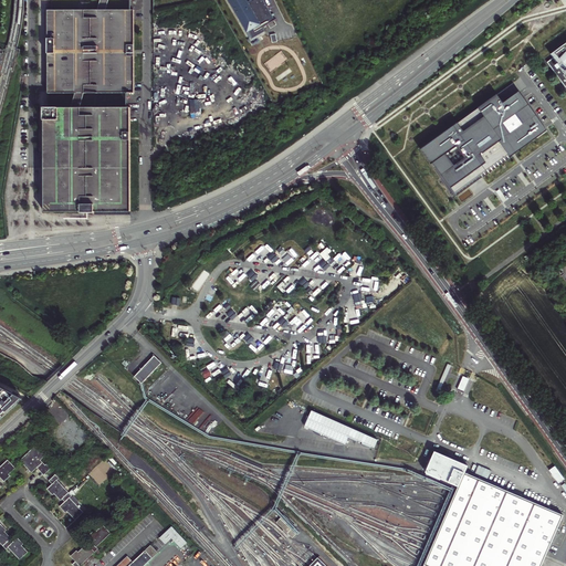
[(231,0),(254,38),(266,30),(264,27),(276,19),(264,0),(251,0),(250,1),(249,0),(231,0)]
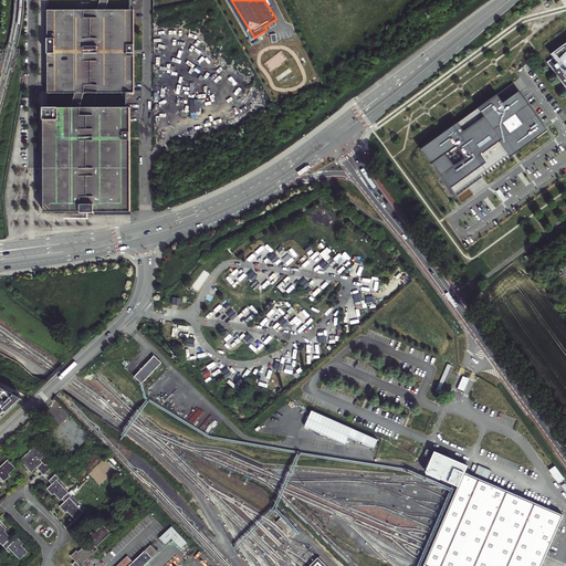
[(80,8),(48,8),(48,49),(48,87),(48,91),(81,91),(103,91),(134,91),(134,8),(102,8),(80,8)]
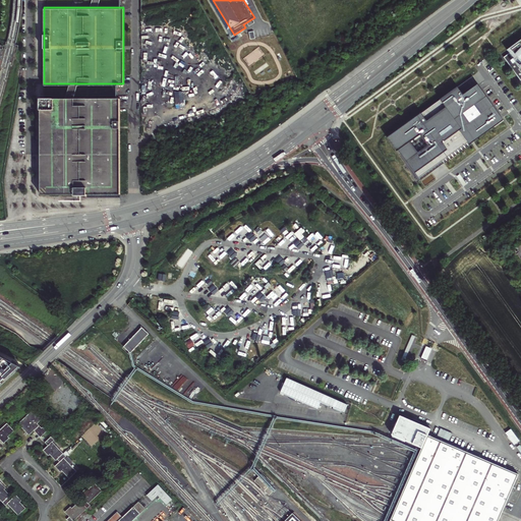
[(520,40),(509,49),(520,60),(520,40)]
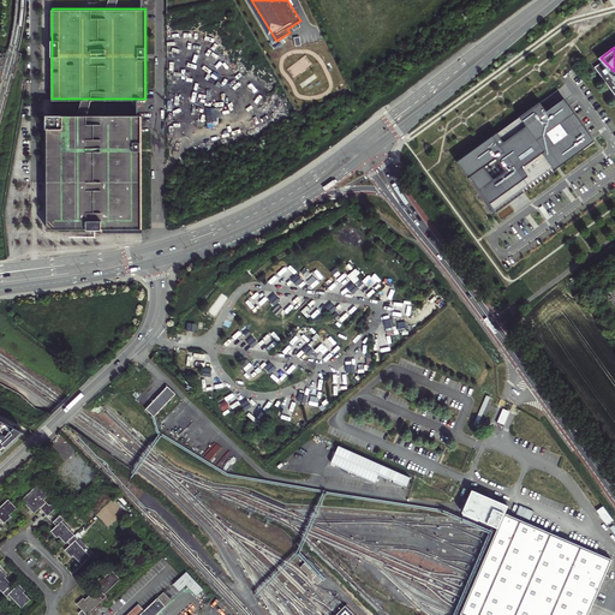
[(614,78),(614,71),(601,58),(598,59),(602,63),(614,79),(614,78)]
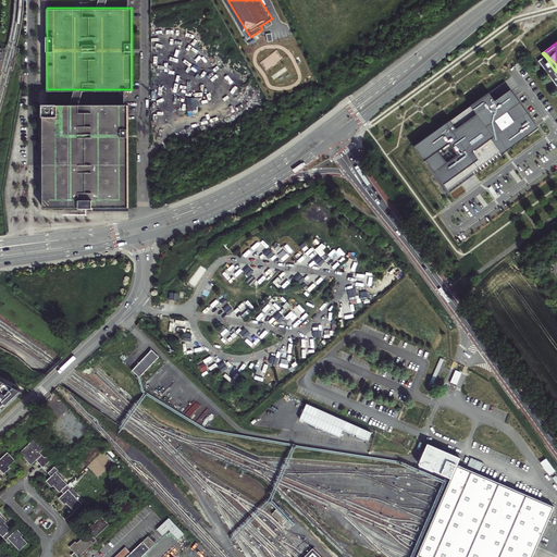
[(556,71),(556,72),(545,57),(539,61),(556,86),(556,85),(556,71)]
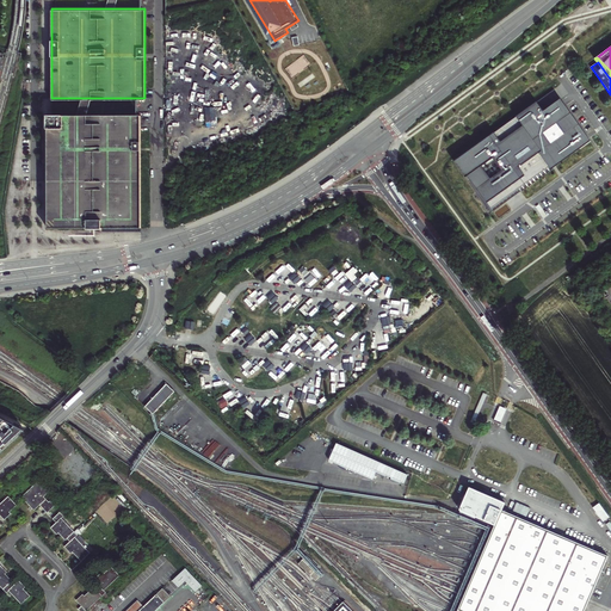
[(463,155),(470,165),(463,170),(493,210),(495,211),(541,179),(538,176),(588,140),(566,109),(553,91),(463,155)]
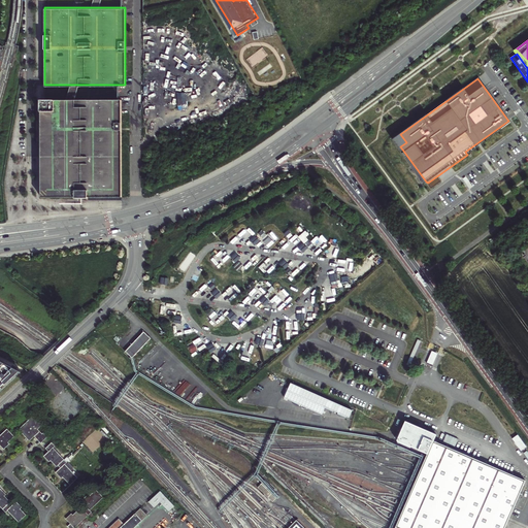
[(44,98),(40,98),(40,149),(40,195),(74,195),(74,197),(81,197),(88,197),(88,195),(122,195),(122,98),(92,98),(71,98),(44,98)]
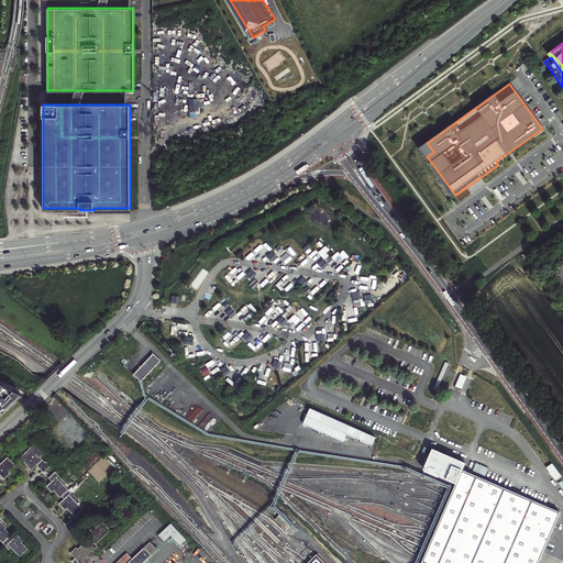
[(433,152),(427,143),(420,147),(427,156),(433,152)]
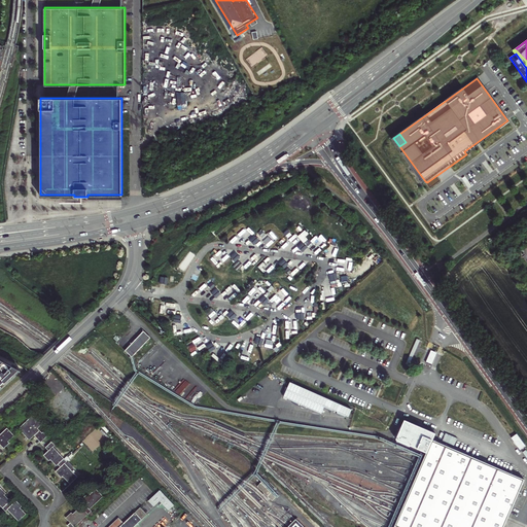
[(257,242),(253,236),(249,239),(253,245),(257,242)]
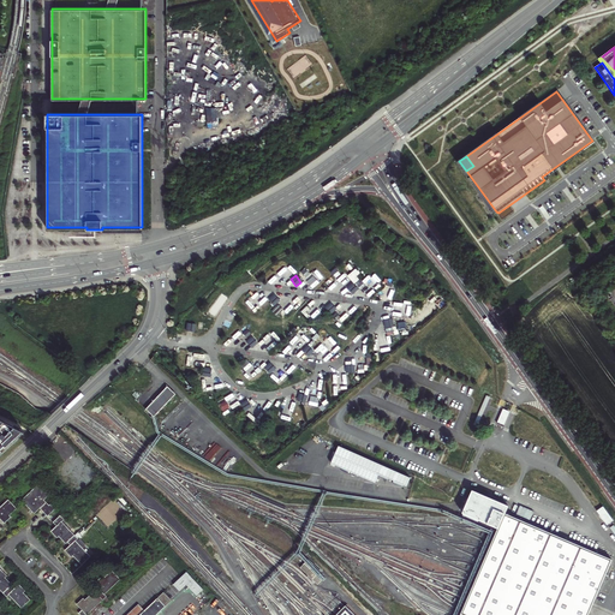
[(274,294),(268,299),(275,305),(280,299),(274,294)]
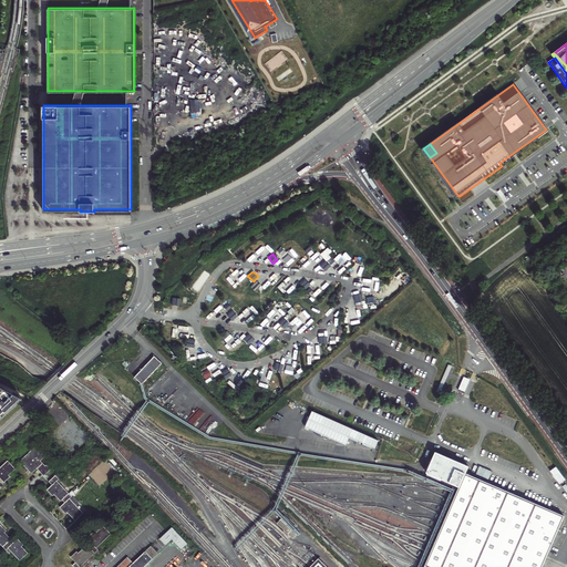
[(305,289),(310,285),(305,278),(300,284),(305,289)]
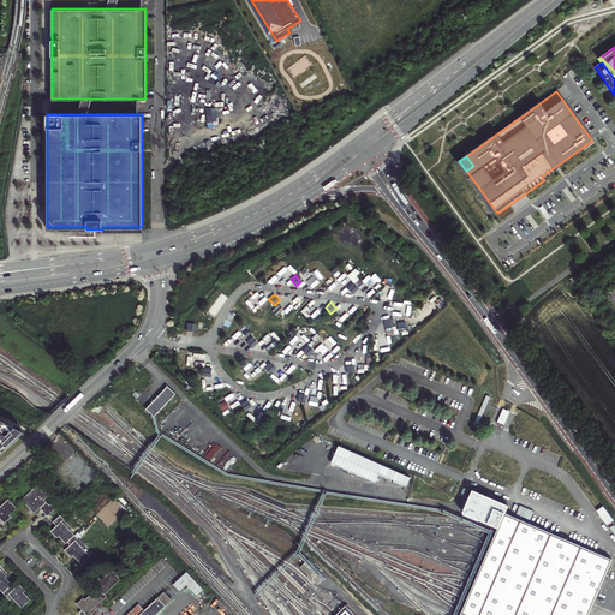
[(252,336),(246,341),(252,347),(258,342),(252,336)]
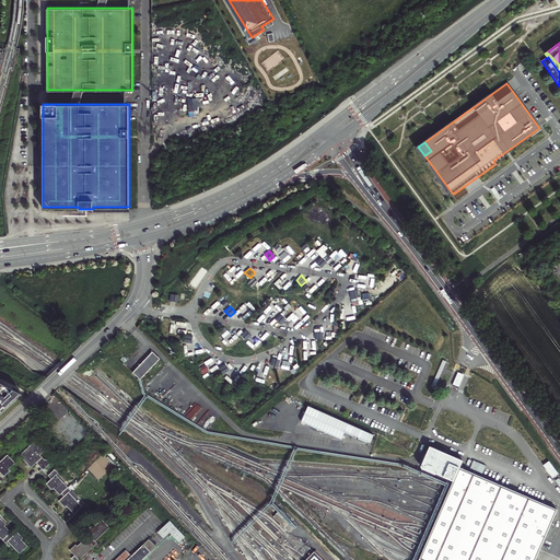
[(281,325),(286,319),(280,314),(275,319),(281,325)]
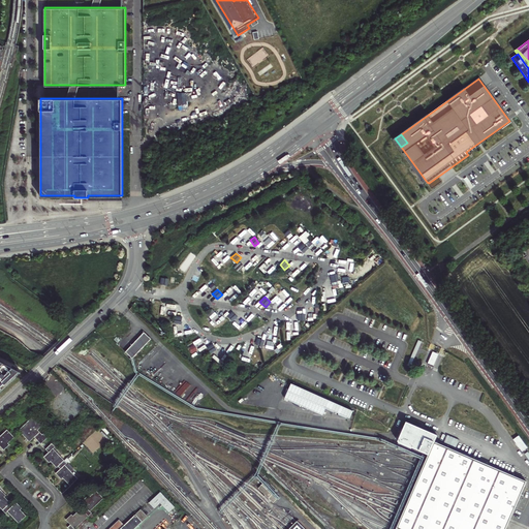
[(227,316),(231,321),(237,317),(232,311),(227,316)]
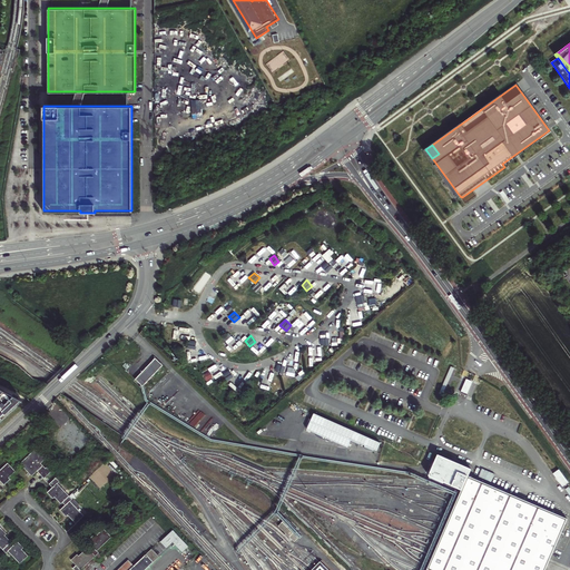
[(163,365),(155,359),(139,375),(136,380),(143,386),(163,365)]
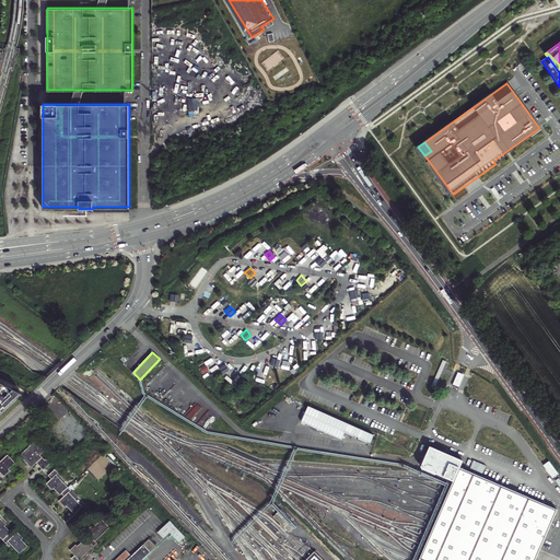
[(272,358),(270,364),(278,366),(280,361),(272,358)]
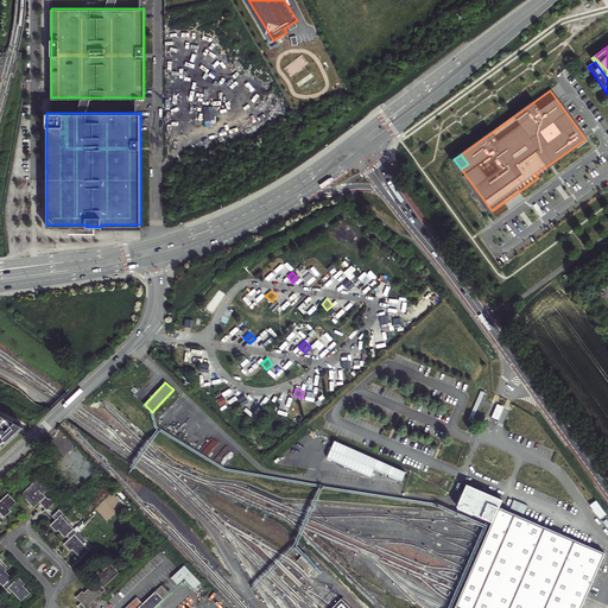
[(241,405),(248,401),(245,396),(238,398),(241,405)]
